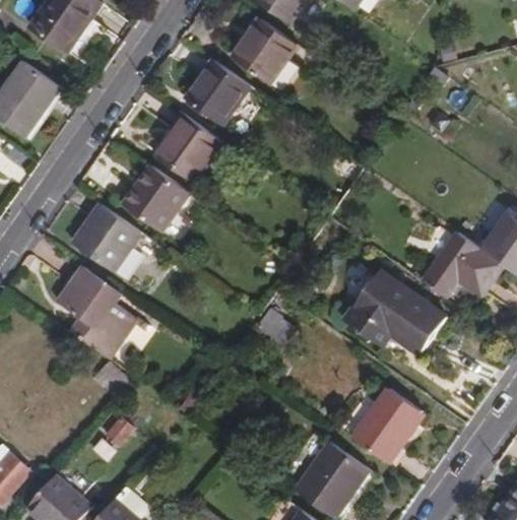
[(90,18),(101,4),(93,0),(52,0),(33,28),(76,59),(99,24),(90,18)]
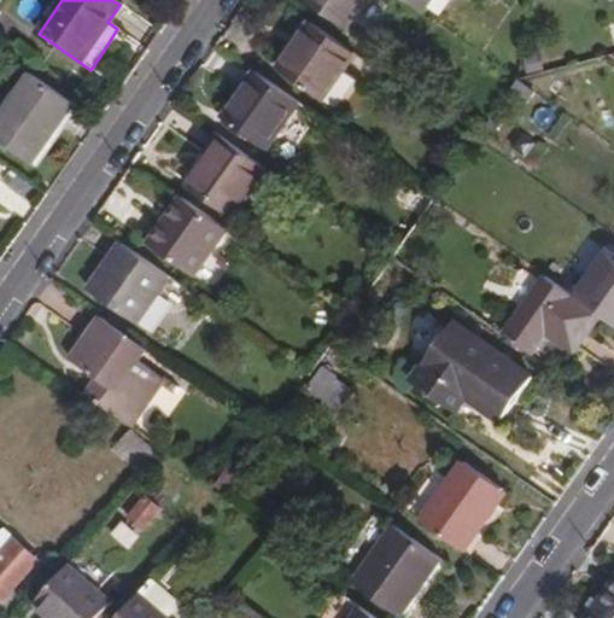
[(364,0),(305,0),(305,1),(344,30),(364,0)]
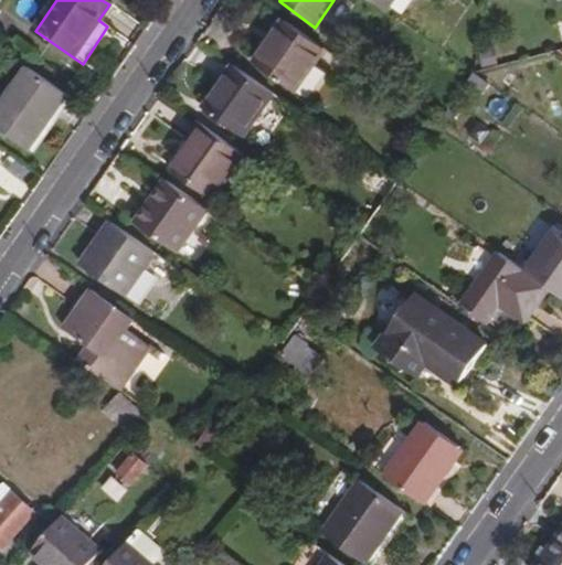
[(368,0),(386,12),(394,0),(368,0)]
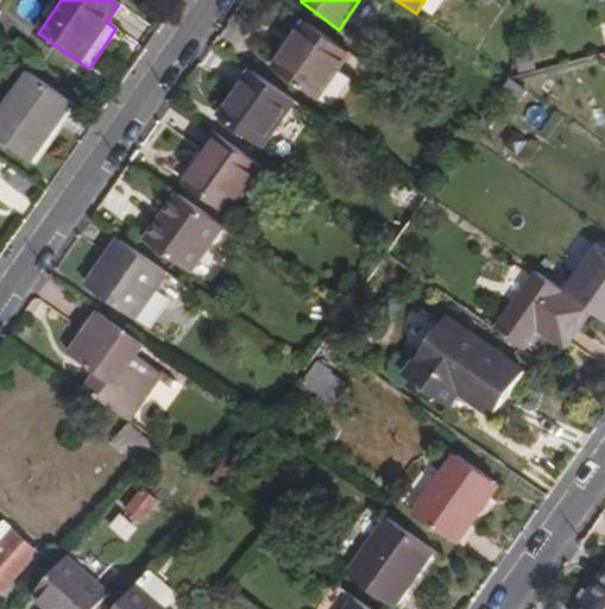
[(350,54),(306,23),(273,69),(316,100),(350,54)]
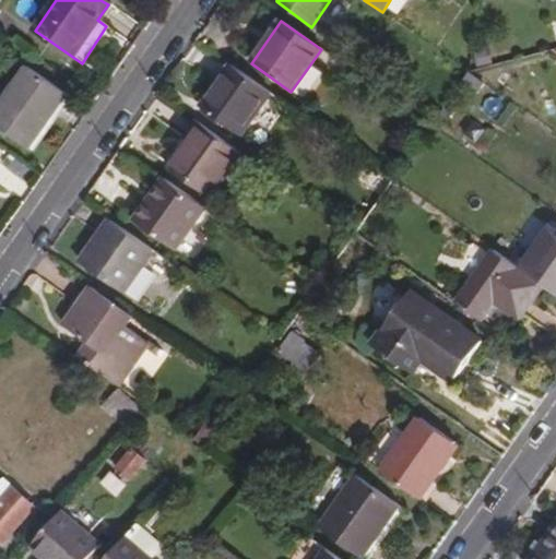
[(271,93),(231,64),(200,107),(240,135),(271,93)]
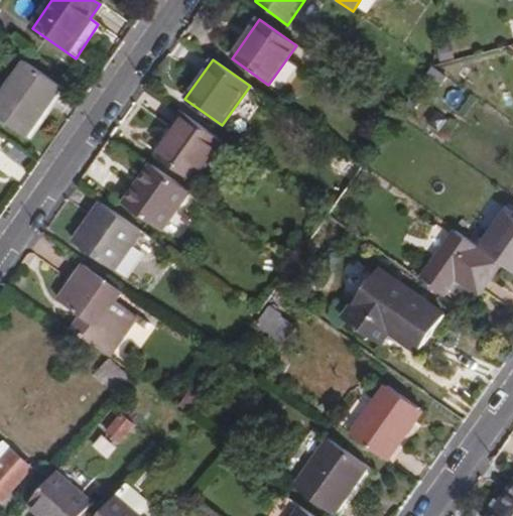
[(0,116),(25,135),(60,86),(27,61),(0,99),(0,116)]
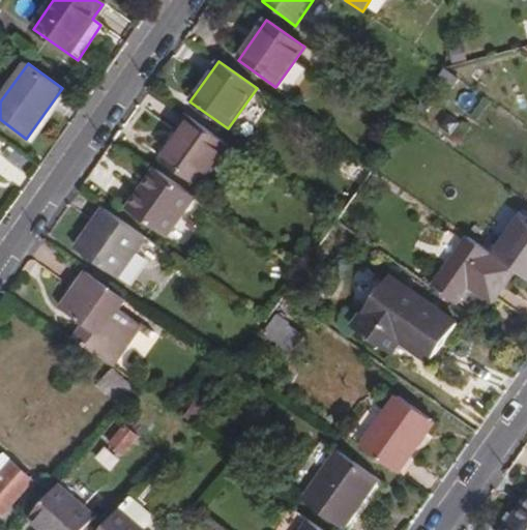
[(227,143),(188,116),(176,133),(179,135),(163,157),(198,183),(227,143)]
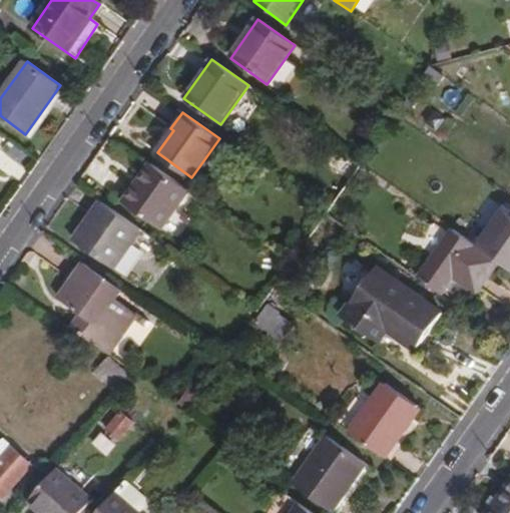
[(187,190),(150,164),(122,203),(159,229),(187,190)]
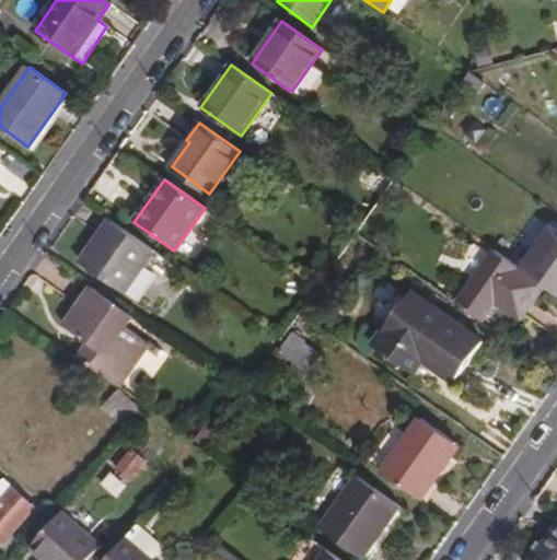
[(152,252),(108,221),(80,264),(122,293),(152,252)]
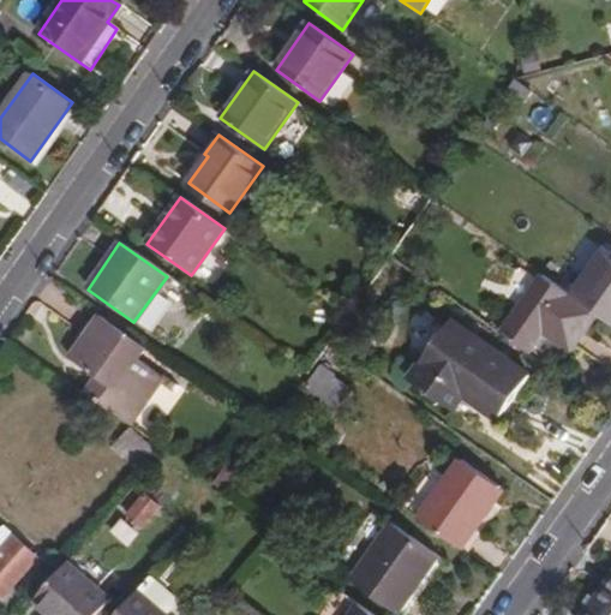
[(571,296),(595,314),(610,323),(610,255),(604,250),(571,296)]
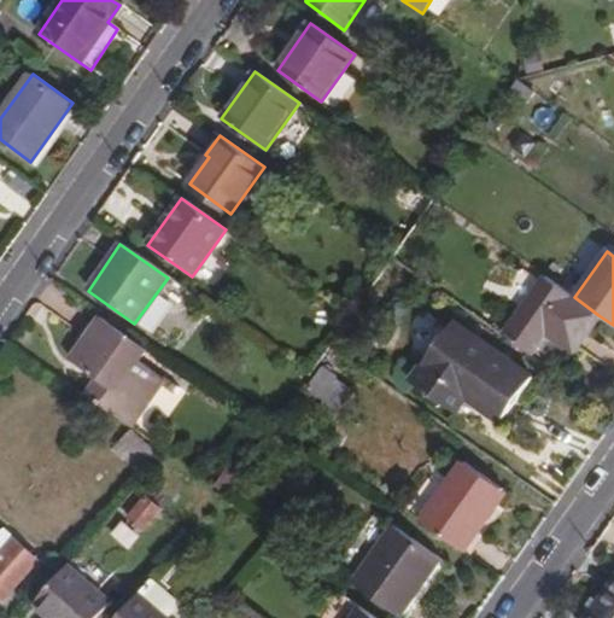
[(503,336),(531,355),(547,333),(573,351),(598,315),(574,297),(544,277),(503,336)]
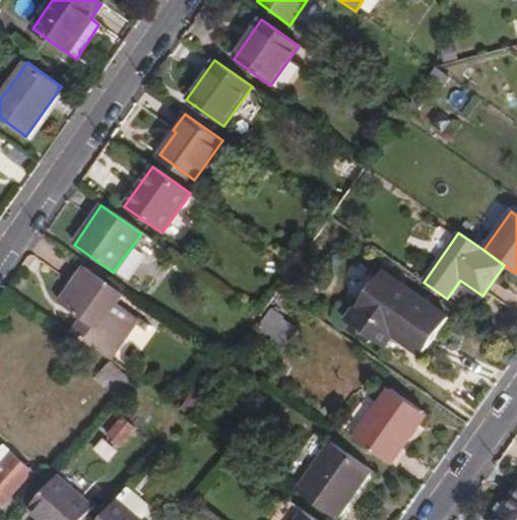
[(82,319),(72,333),(109,360),(136,321),(115,306),(123,294),(85,267),(60,304),(82,319)]
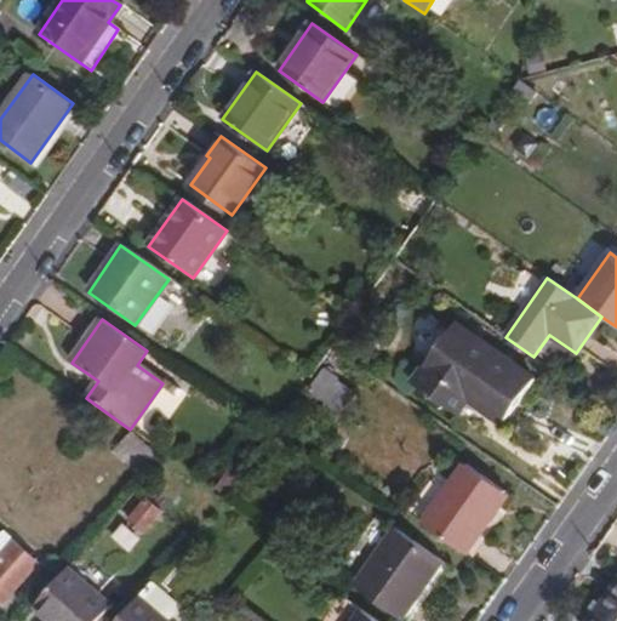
[(536,381),(456,324),(415,383),(457,414),(468,398),(506,423),(536,381)]
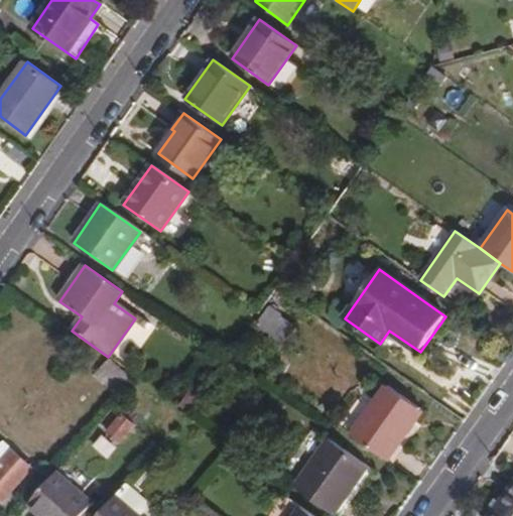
[(268,334),(280,316),(268,307),(255,325),(268,334)]
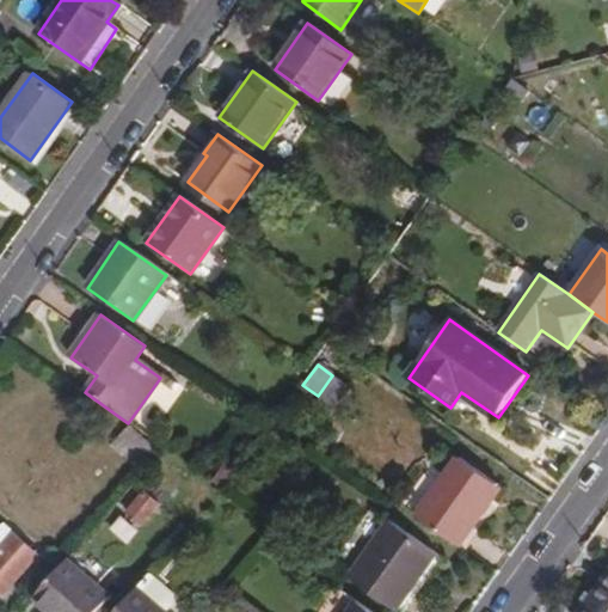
[(349,389),(332,375),(318,396),(336,408),(349,389)]
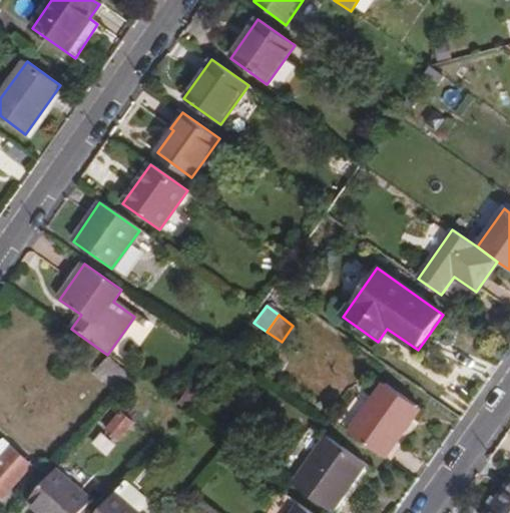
[(114,391),(128,376),(106,357),(92,373),(114,391)]
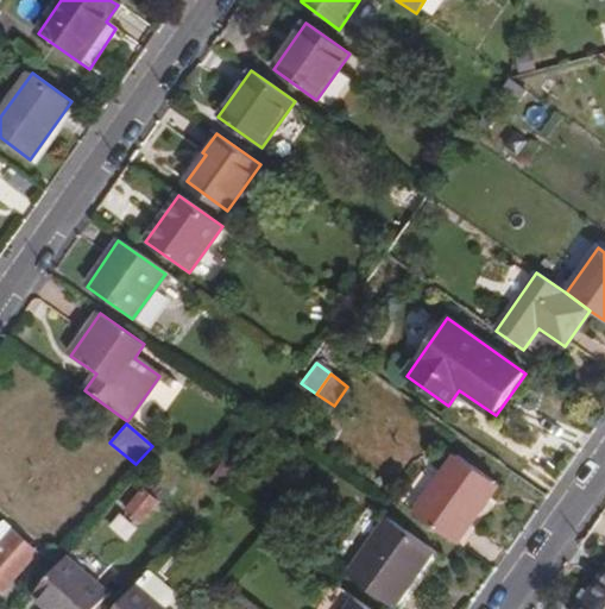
[(414,513),(457,542),(497,483),(455,454),(414,513)]
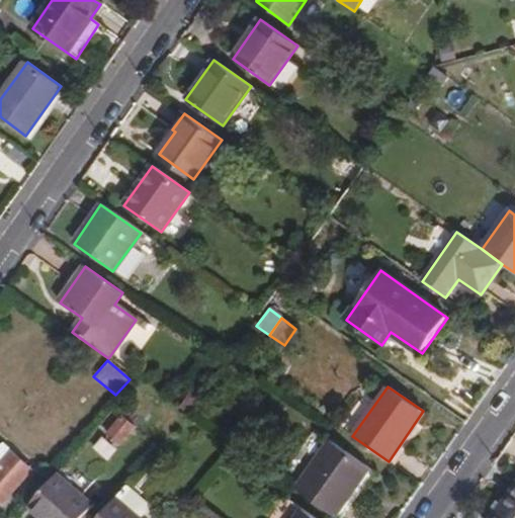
[(117,444),(133,427),(120,417),(105,434),(117,444)]
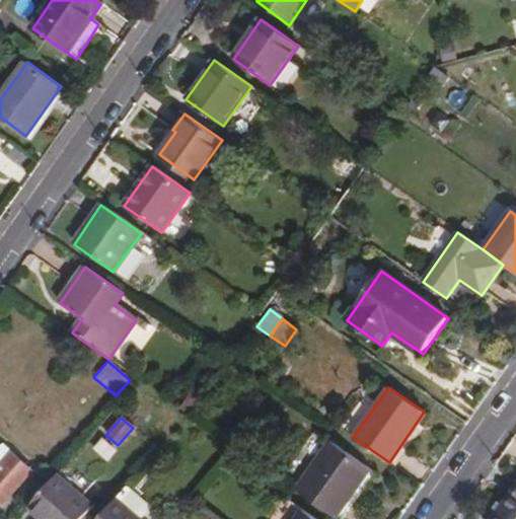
[(295,491),(336,518),(370,470),(328,442),(295,491)]
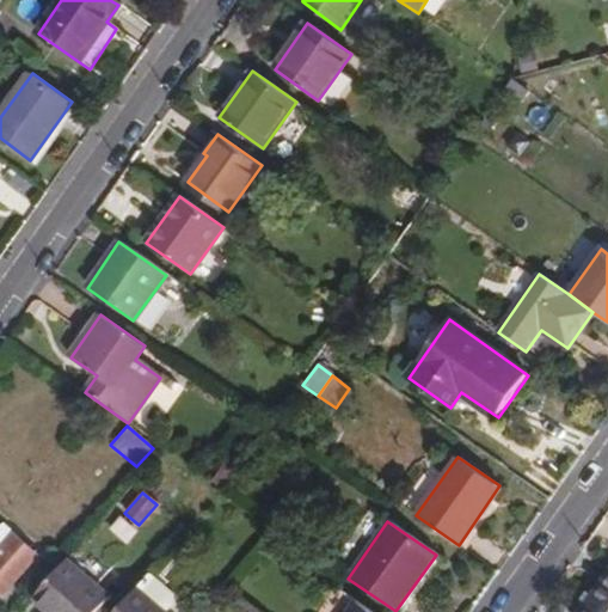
[(0,595),(35,556),(1,526),(0,527),(0,595)]
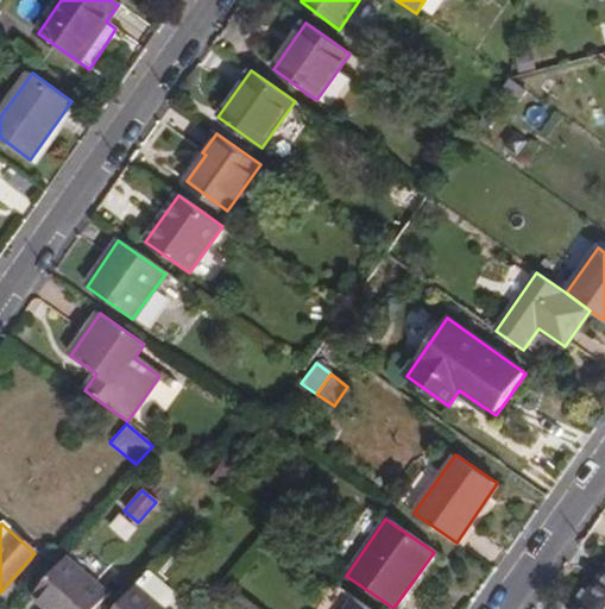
[(65,558),(33,595),(49,608),(96,608),(108,595),(65,558)]
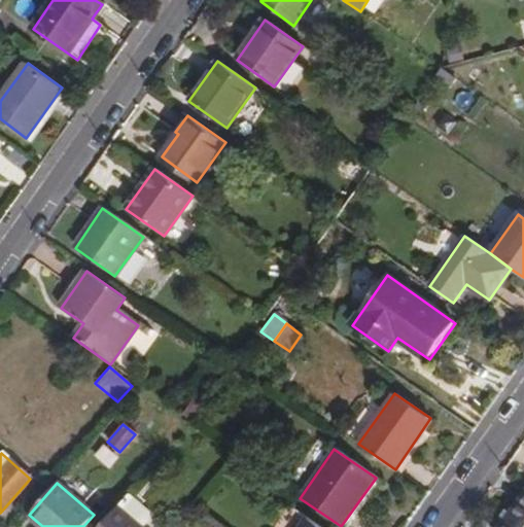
[(523,526),(523,494),(501,526),(523,526)]
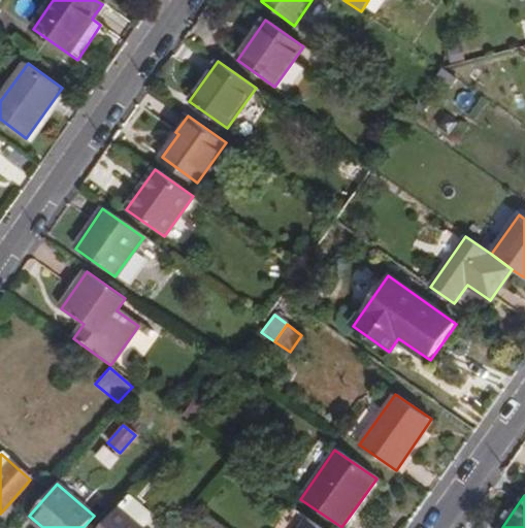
[(141,527),(119,507),(100,527),(141,527)]
